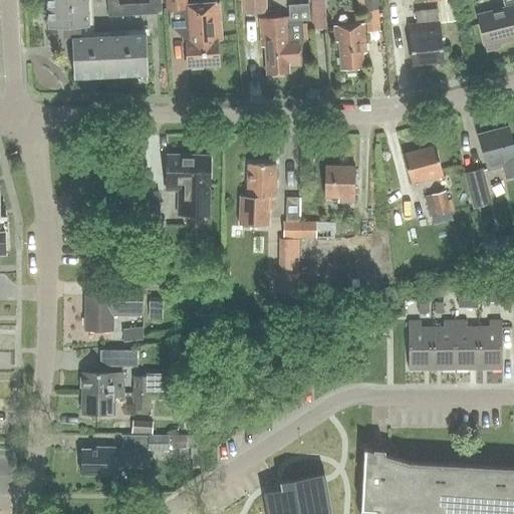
[(47,0),(49,27),(88,25),(86,0),(47,0)]
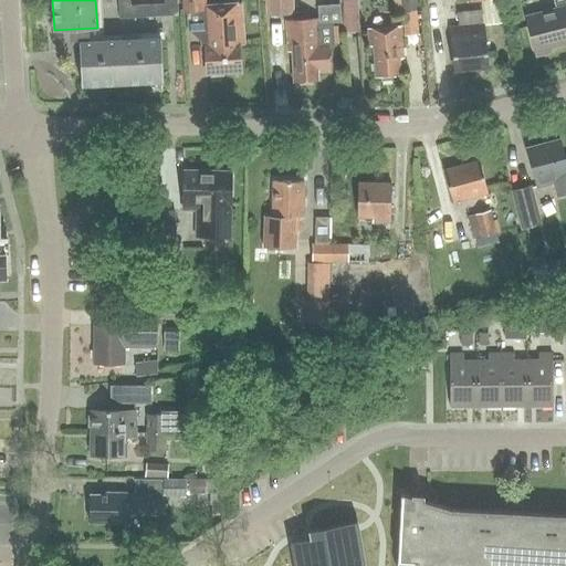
[(127,6),(126,0),(115,0),(117,18),(175,14),(174,0),(161,0),(161,3),(127,6)]
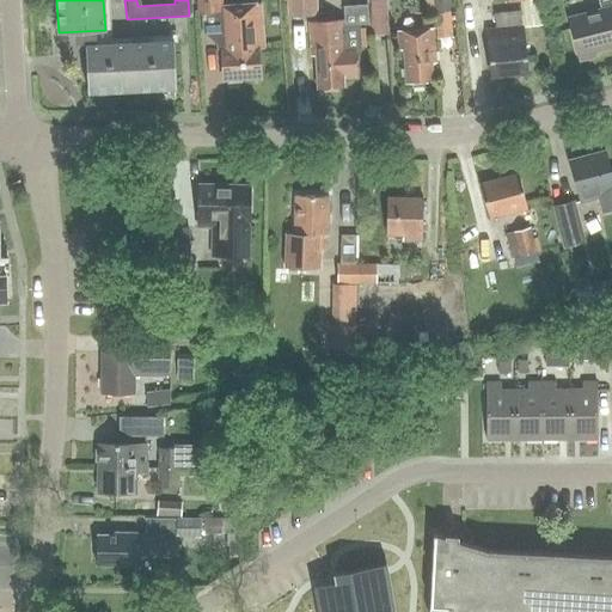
[(197,0),(199,11),(220,10),(219,0),(197,0)]
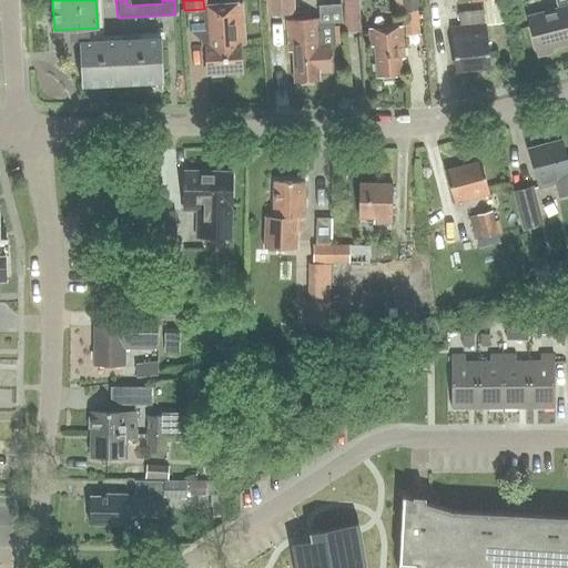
[(293,0),(266,0),(267,16),(294,14),(293,0)]
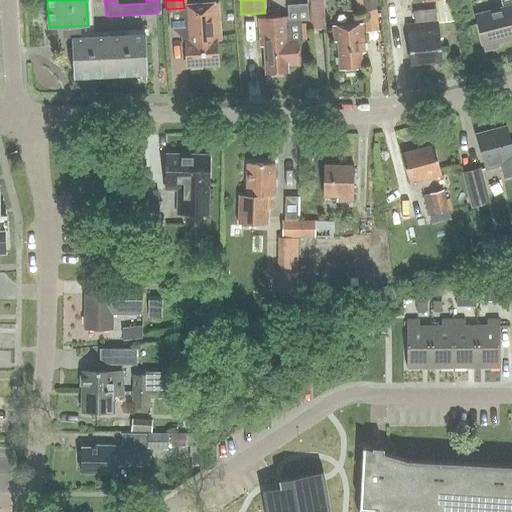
[(311,0),(313,26),(323,26),(321,0),(311,0)]
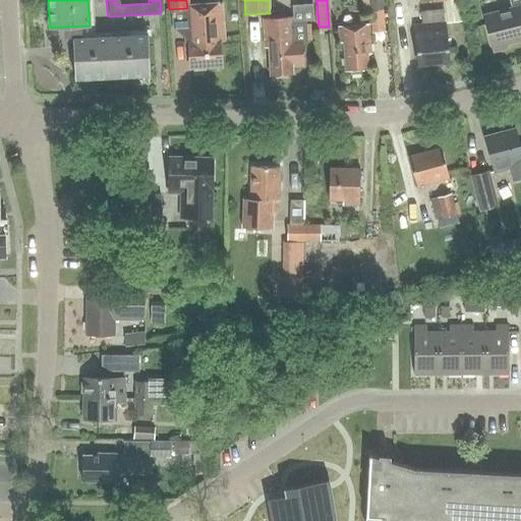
[(383,32),(380,0),(361,0),(362,12),(368,11),(370,33),(383,32)]
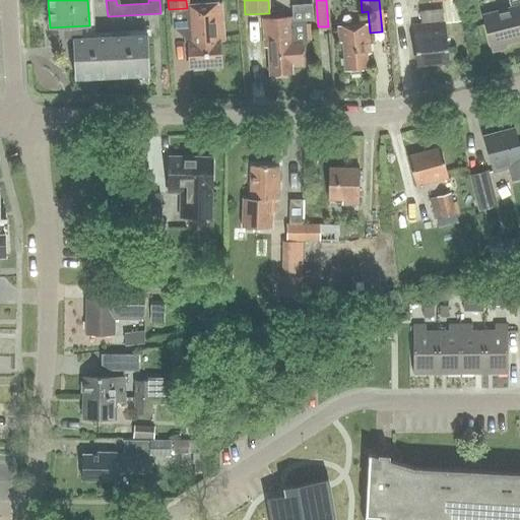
[(505,48),(504,45),(519,40),(519,0),(508,0),(510,8),(482,15),(493,52),(505,48)]
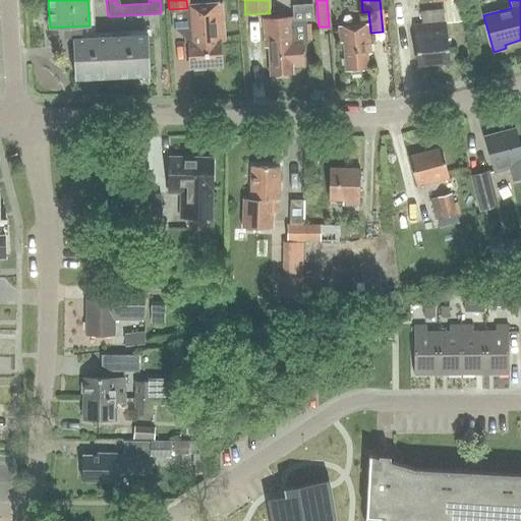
[(188,5),(191,42),(187,42),(188,68),(221,66),(220,43),(225,42),(223,3),(188,5)]
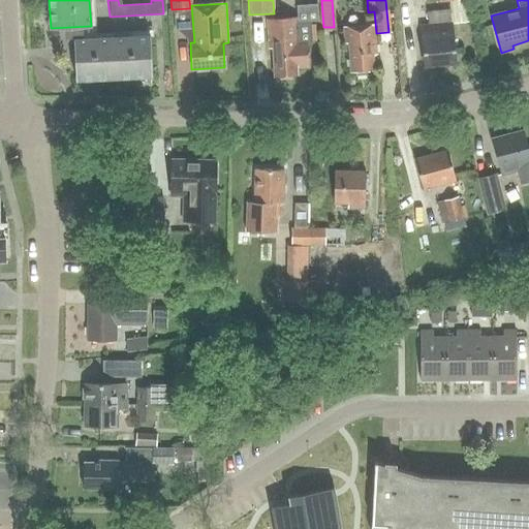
[(298,76),(297,69),(309,68),(308,44),(312,43),(310,22),(298,22),(298,18),(269,20),(270,32),(267,32),(268,49),(273,49),(275,79),(298,76)]
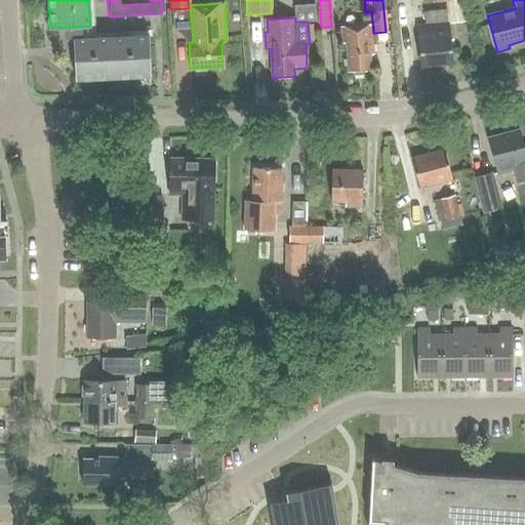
[(422,65),(452,62),(448,22),(418,25),(422,65)]
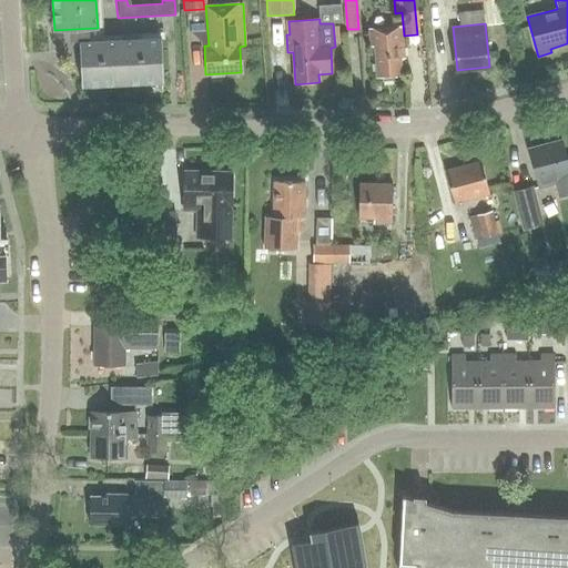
[(405,59),(404,43),(403,27),(369,29),(371,47),(375,46),(377,77),(379,77),(383,81),(398,80),(401,74),(403,74),(402,59),(405,59)]
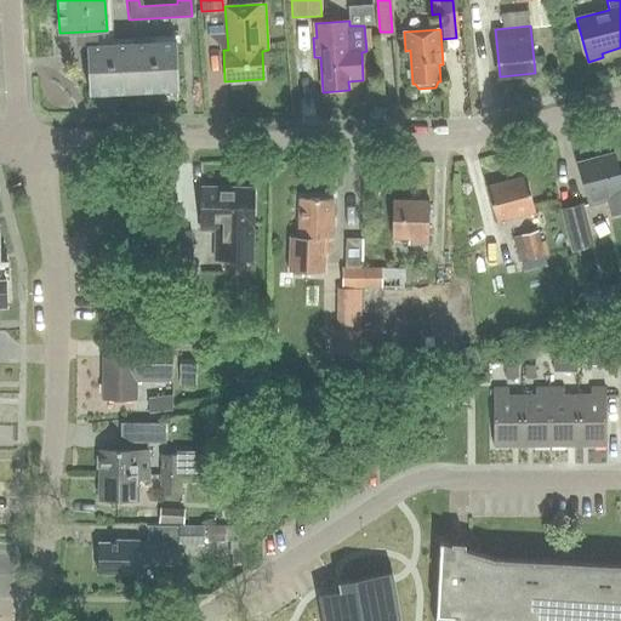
[(89,93),(178,89),(176,41),(86,46),(89,93)]
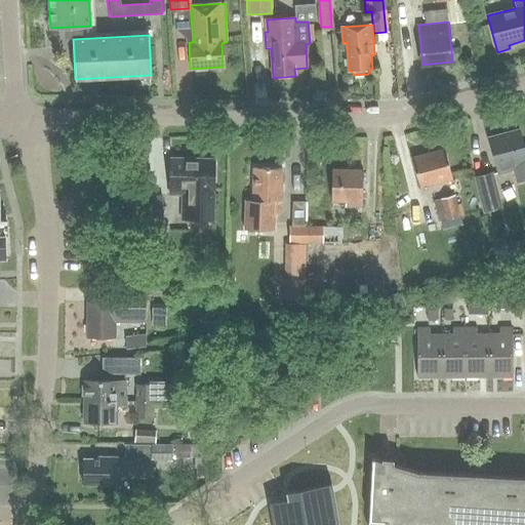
[(524,147),(523,148),(519,130),(489,137),(497,173),(513,169),(516,178),(524,175),(524,147)]
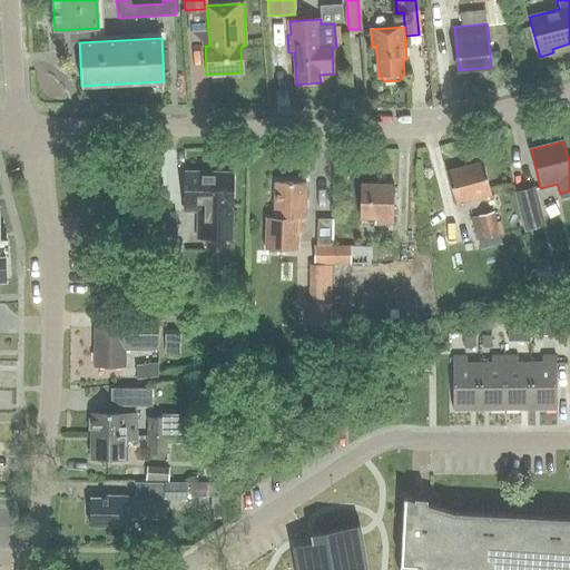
[(455,203),(491,194),(483,163),(448,172),(455,203)]
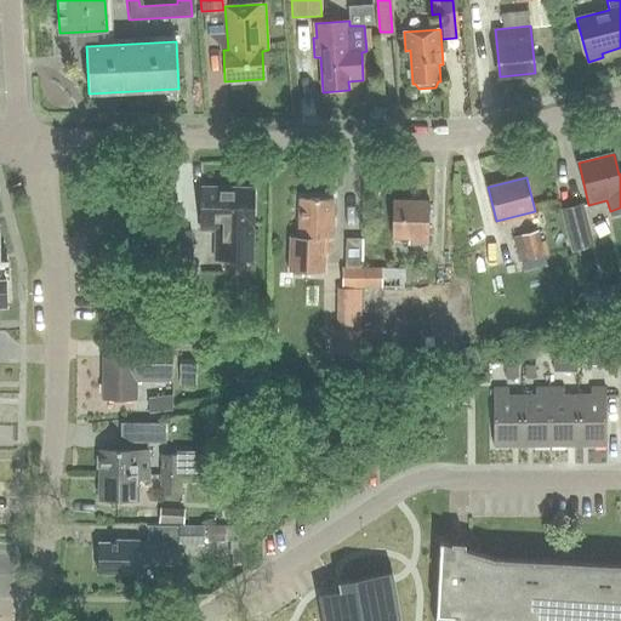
[(254,188),(201,187),(200,231),(218,231),(218,260),(252,261),(254,188)]
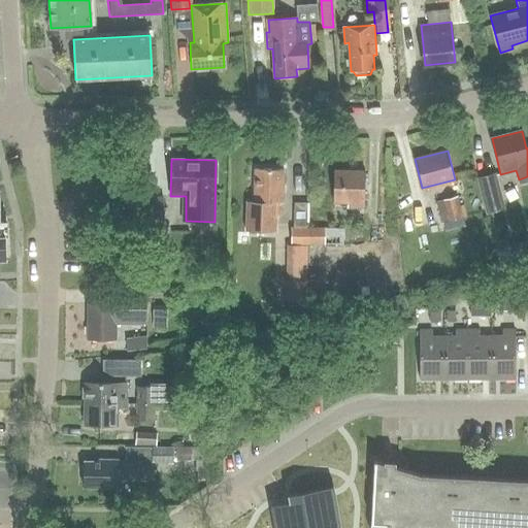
[(246,200),(244,229),(274,231),(275,213),(281,215),(281,201),(283,201),(284,169),(254,168),(253,201),(246,200)]
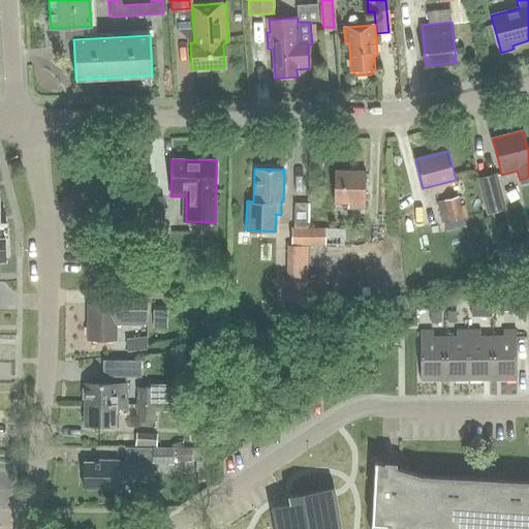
[(364,209),(365,172),(334,170),(333,203),(347,204),(348,208),(364,209)]
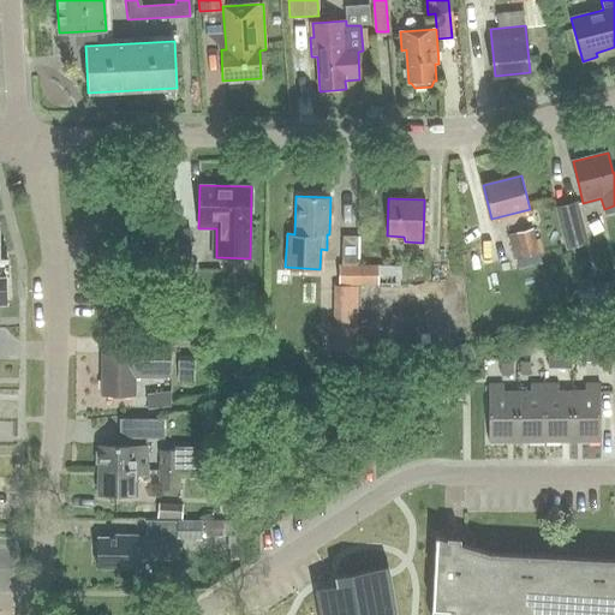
[(584,242),(574,204),(556,209),(566,246),(584,242)]
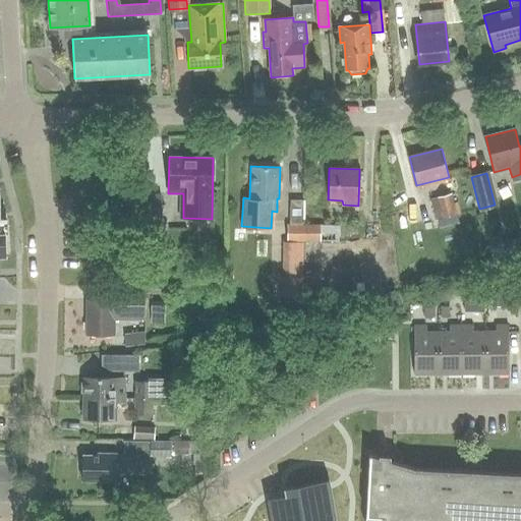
[(429,198),(435,220),(456,215),(451,193),(429,198)]
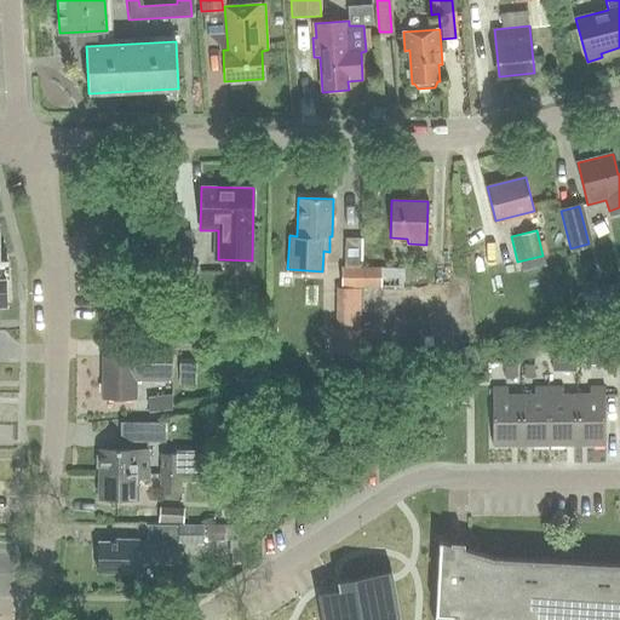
[(191,275),(191,231),(174,231),(174,275),(191,275)]
